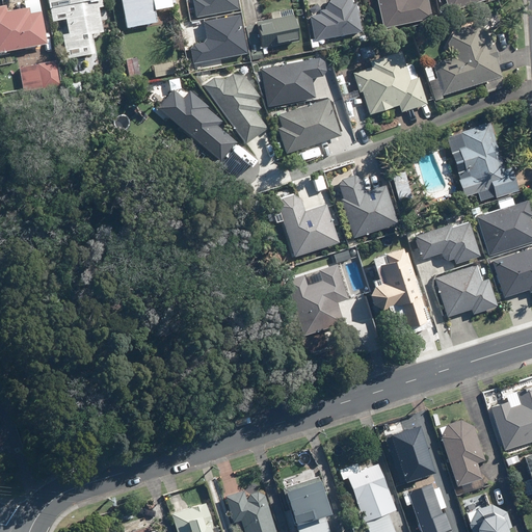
[(102,32),(98,7),(101,7),(100,0),(47,0),(51,22),(65,19),(68,33),(61,34),(65,54),(94,49),(91,34),(102,32)]
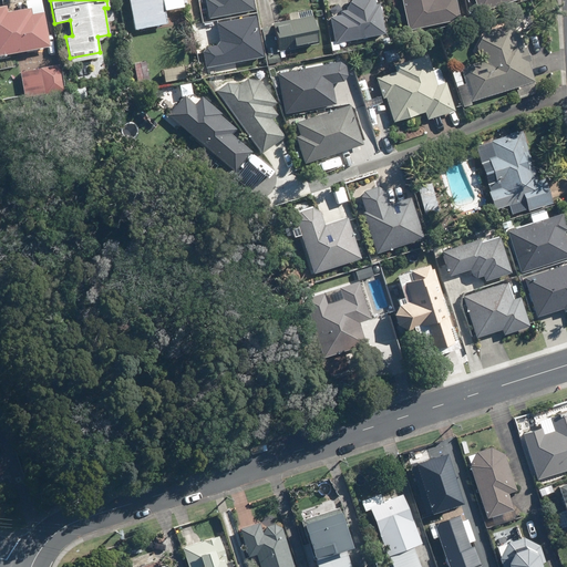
[(129,0),(134,30),(166,23),(162,0),(129,0)]
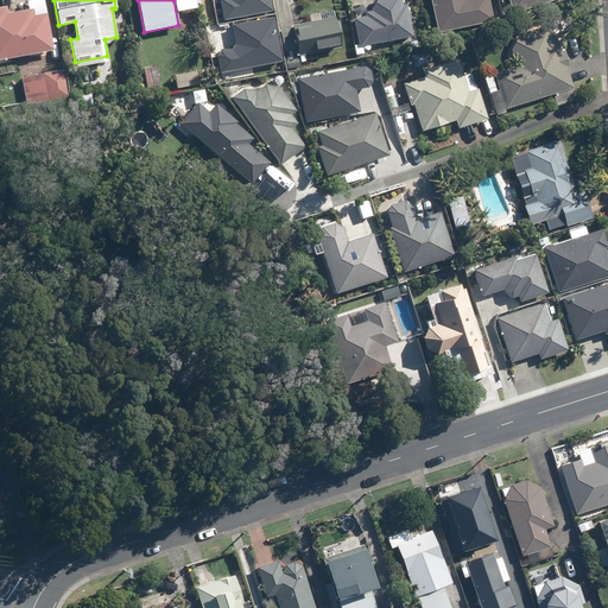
[(372,12),(366,12),(366,17),(354,19),(359,45),(413,36),(406,4),(403,5),(401,0),(375,0),(371,7),(372,12)]
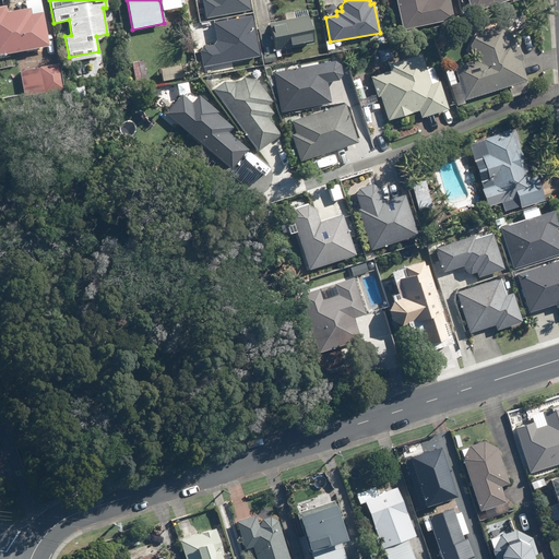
[(395,0),(403,30),(453,19),(449,0),(395,0)]
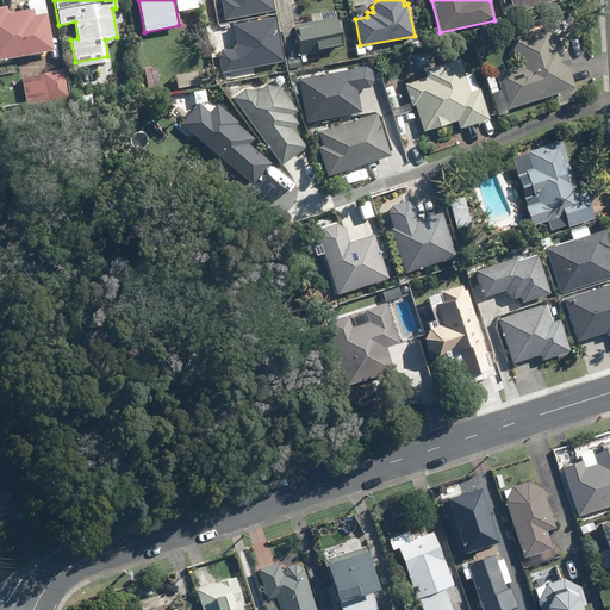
[(510,0),(515,13),(555,0),(510,0)]
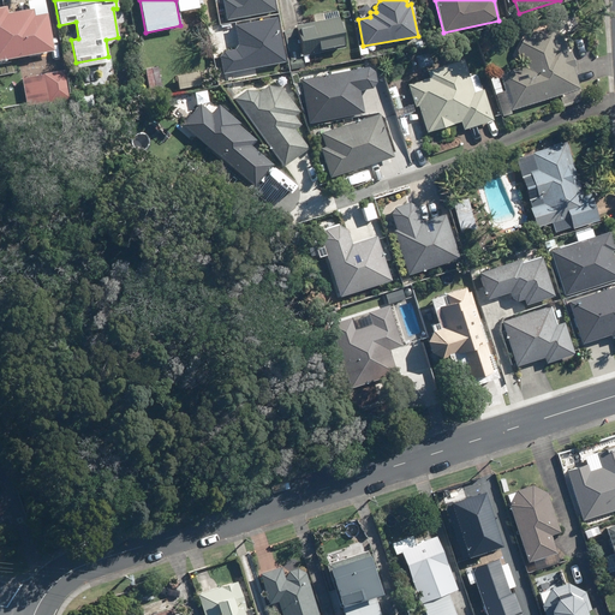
[(233,4),(208,9),(212,23),(216,22),(218,31),(238,28),(233,4)]
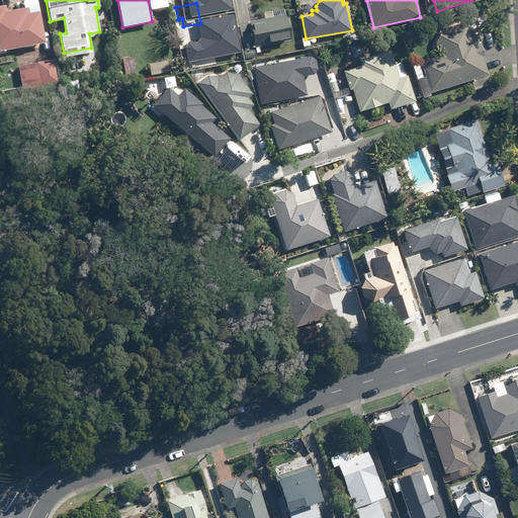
[(4,5),(0,5),(0,50),(23,47),(24,49),(32,47),(32,45),(45,42),(38,10),(28,12),(27,7),(6,11),(4,5)]
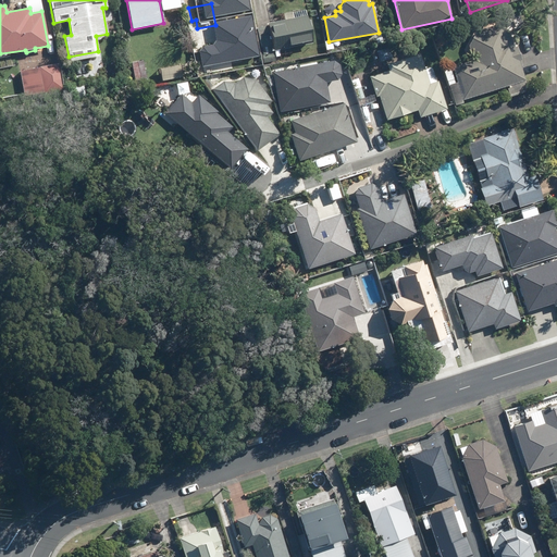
[(273,51),(312,44),(307,15),(268,23),(268,26),(257,28),(263,63),(274,61),(273,51)]
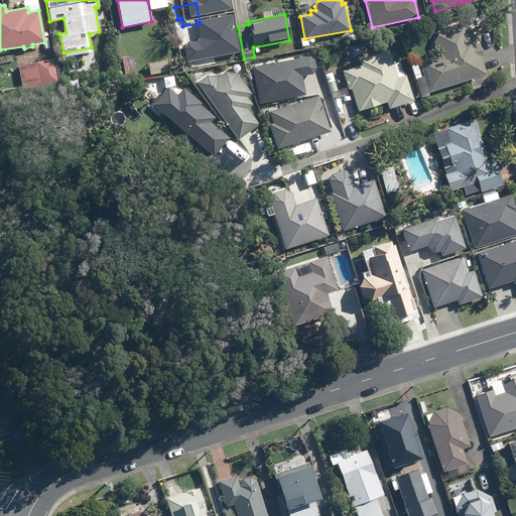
[(440,29),(434,42),(438,55),(418,61),(429,93),(470,80),(473,89),(489,84),(481,55),(483,55),(480,43),(477,44),(474,34),(470,35),(466,22),(440,29)]
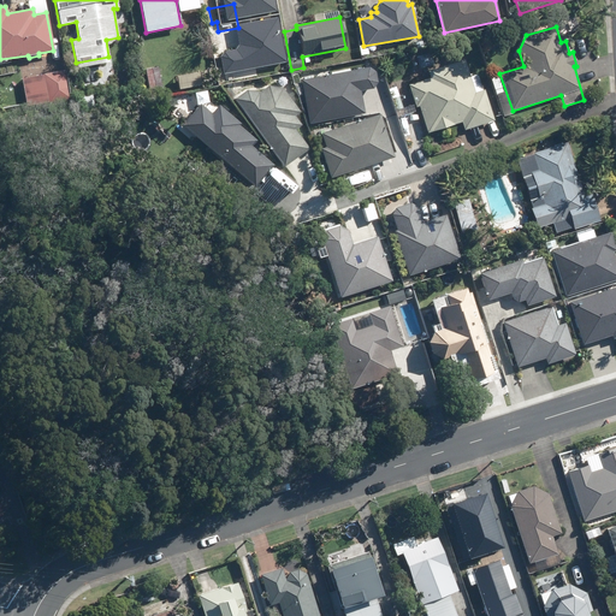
[(493,119),(484,89),(474,93),(465,60),(442,67),(444,75),(409,86),(415,106),(419,106),(427,132),(461,120),(465,130),(493,119)]
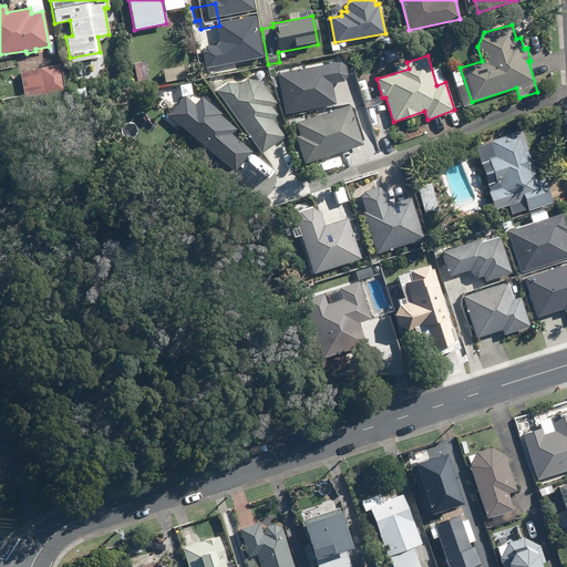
[(145,61),(135,63),(138,81),(148,79),(147,72),(152,71),(151,64),(146,65),(145,61)]
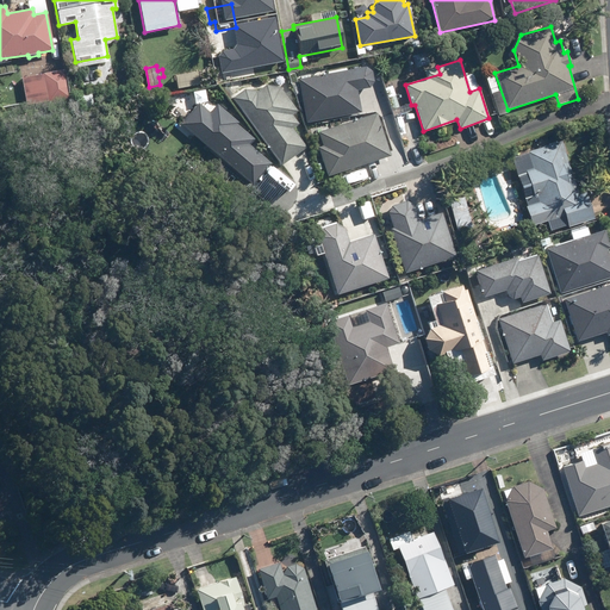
[(304,122),(359,111),(354,85),(365,83),(361,67),(296,80),(304,122)]
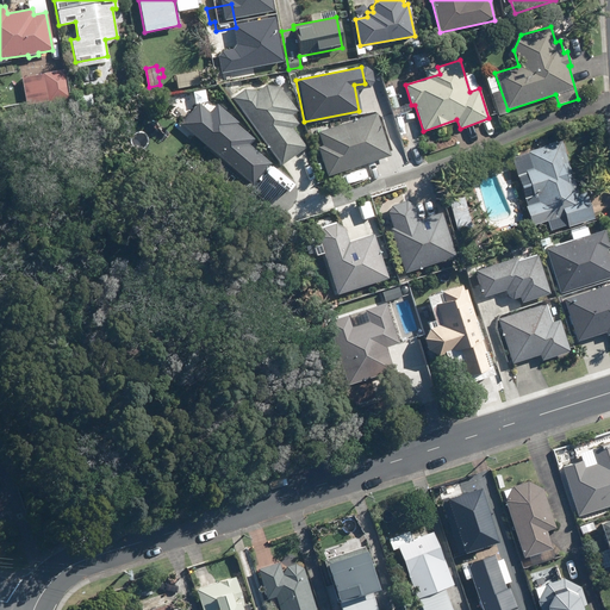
[(64,69),(22,76),(26,105),(47,101),(49,110),(70,106),(64,69)]
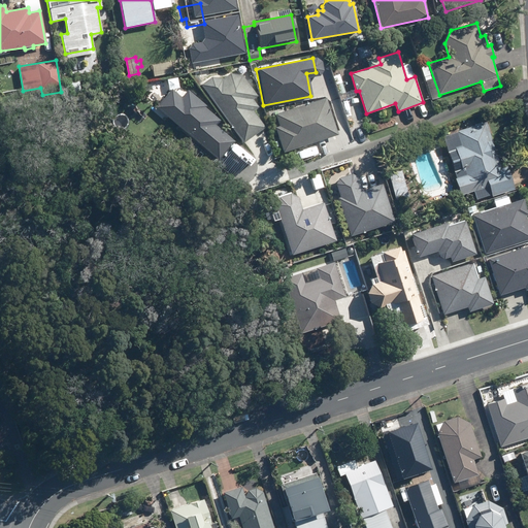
[(162,63),(150,64),(150,75),(163,74),(162,63)]
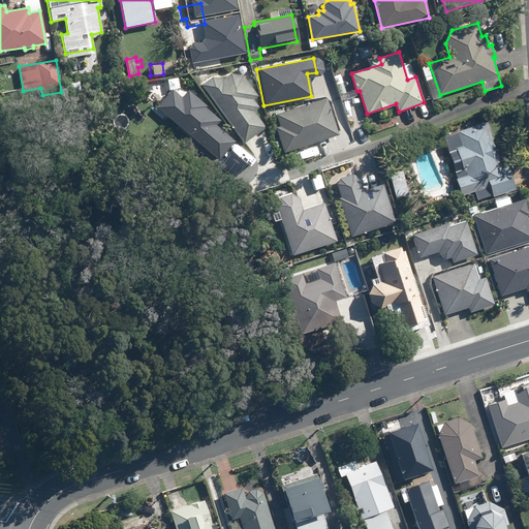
[(422,67),(425,78),(431,75),(428,65),(422,67)]
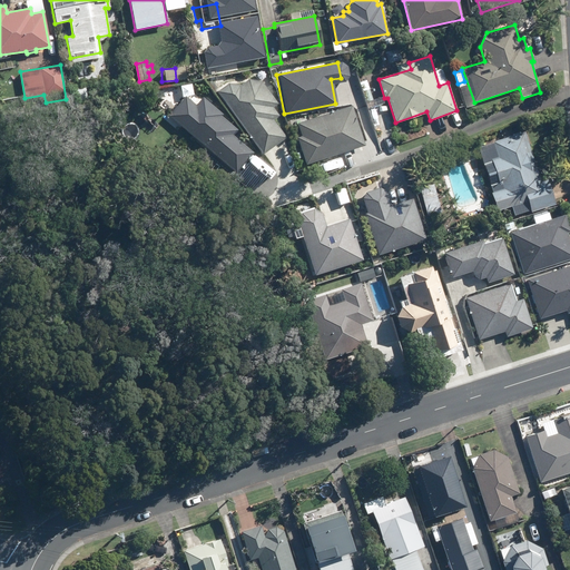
[(231,79),(214,90),(259,155),(284,138),(271,118),(274,115),(269,108),(275,104),(254,75),(236,87),(231,79)]
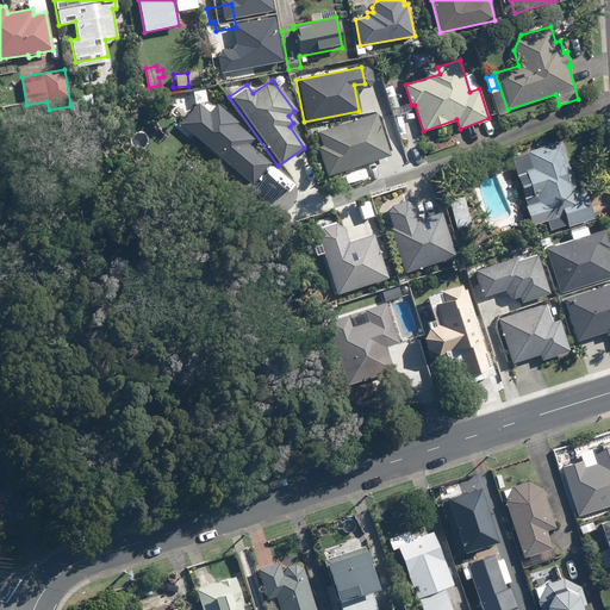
[(391,86),(384,88),(392,110),(399,109),(391,86)]
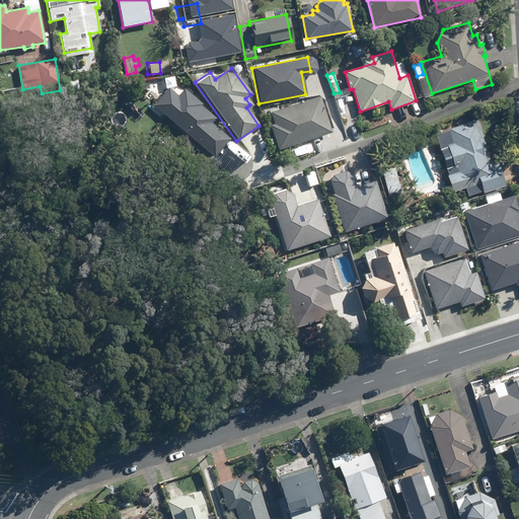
[(214,117),(182,92),(164,116),(213,155),(227,138),(209,124),(214,117)]
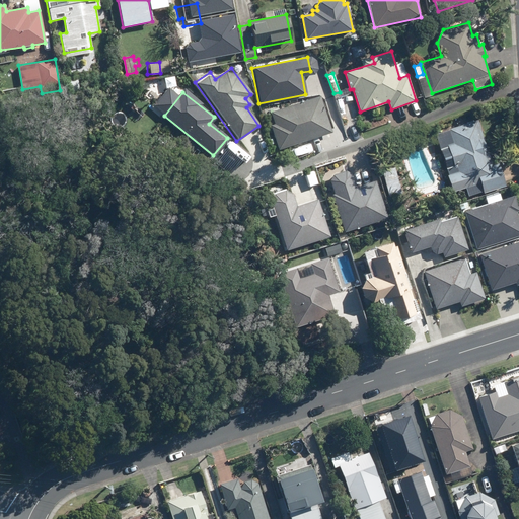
[(268,126),(276,150),(329,132),(317,97),(271,114),(274,124),(268,126)]
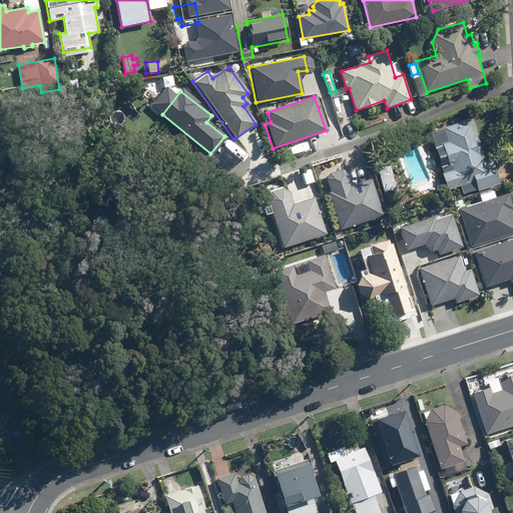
[(449,167),(451,166),(453,170),(444,173),(449,189),(475,181),(478,190),(499,184),(492,161),(486,163),(472,119),(443,128),(448,141),(442,143),(449,167)]
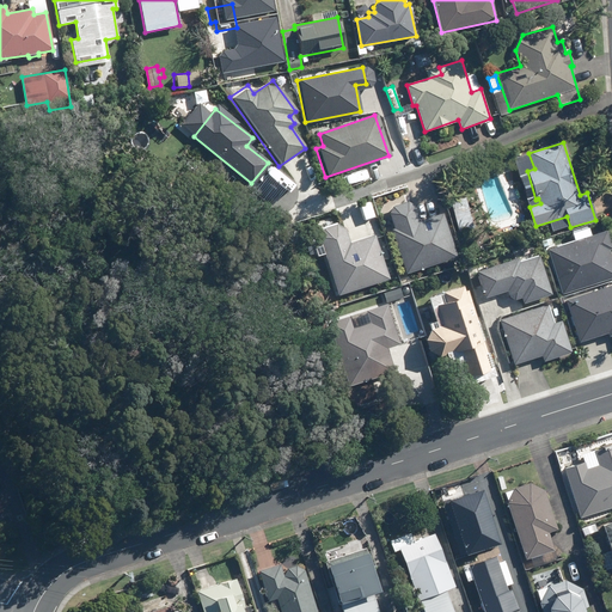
[(362,170),(341,176),(343,185),(365,181),(362,170)]
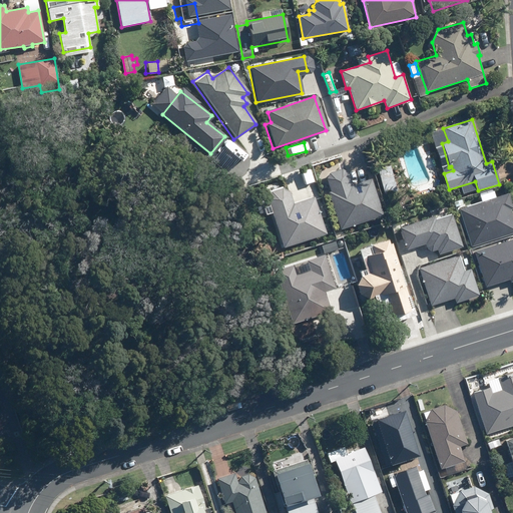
[(389,165),(378,169),(385,194),(397,191),(389,165)]
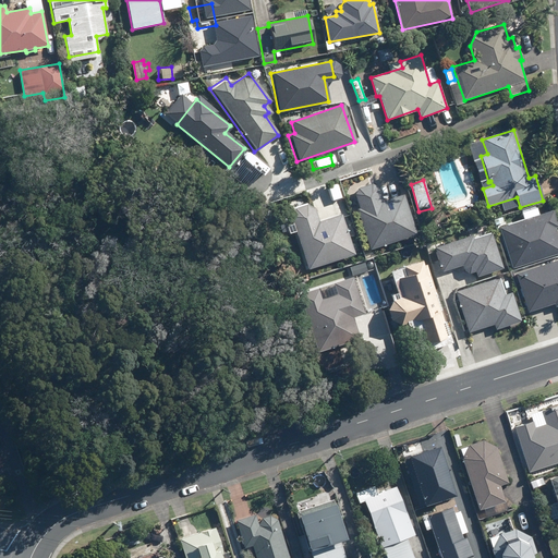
[(413,234),(402,196),(380,203),(374,183),(351,190),(368,247),(413,234)]
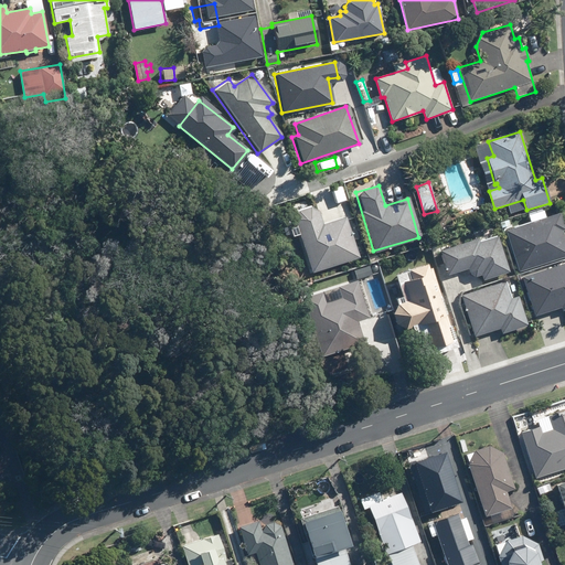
[(313,205),(292,212),(295,220),(291,221),(308,270),(354,256),(333,188),(310,194),(313,205)]
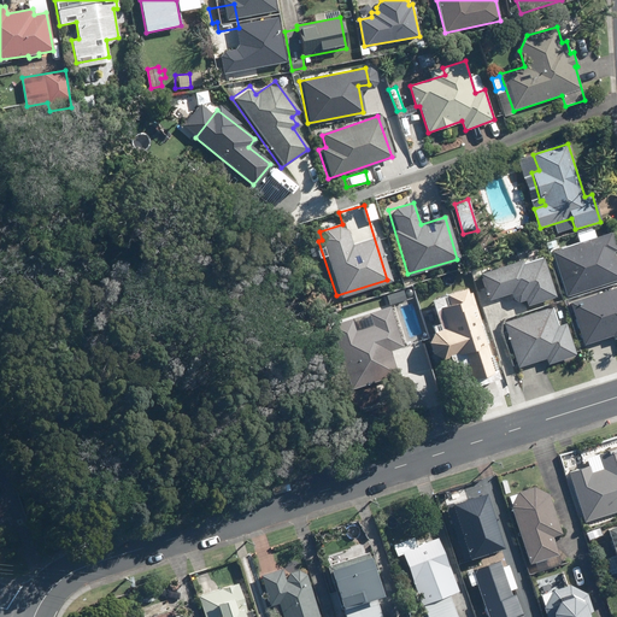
[(563,295),(616,277),(616,271),(610,250),(613,250),(607,233),(548,252),(563,295)]
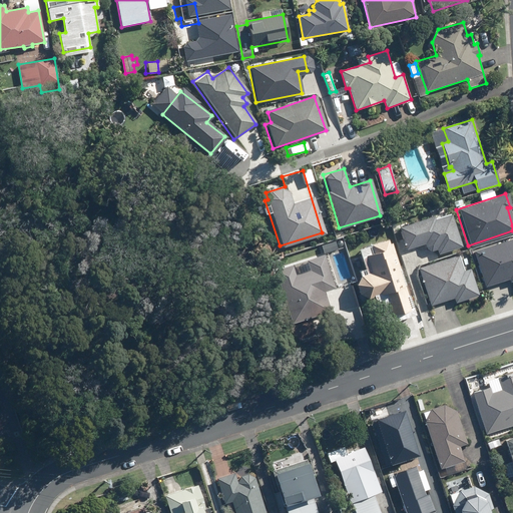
[(443,226),(417,235),(431,277),(472,264),(457,217),(441,222),(443,226)]
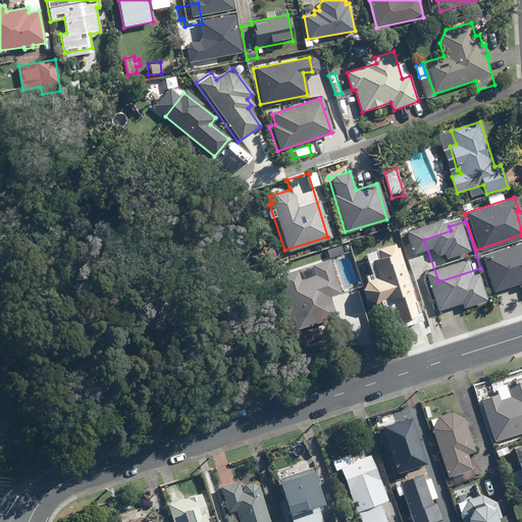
[(416,233),(421,231),(419,225),(414,227),(413,225),(405,227),(408,239),(416,236),(416,233)]
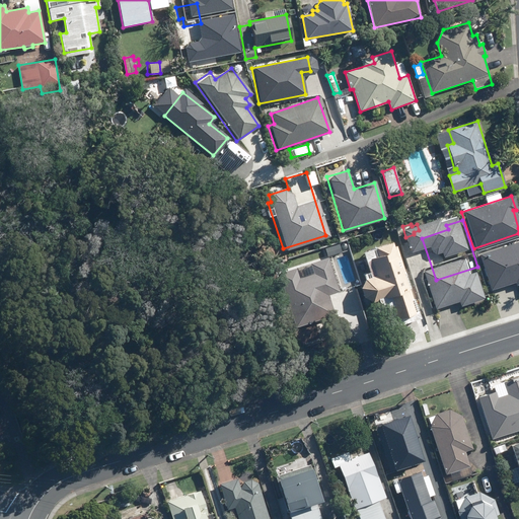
[(518,241),(478,253),(490,291),(515,282),(516,285),(518,283),(518,241)]
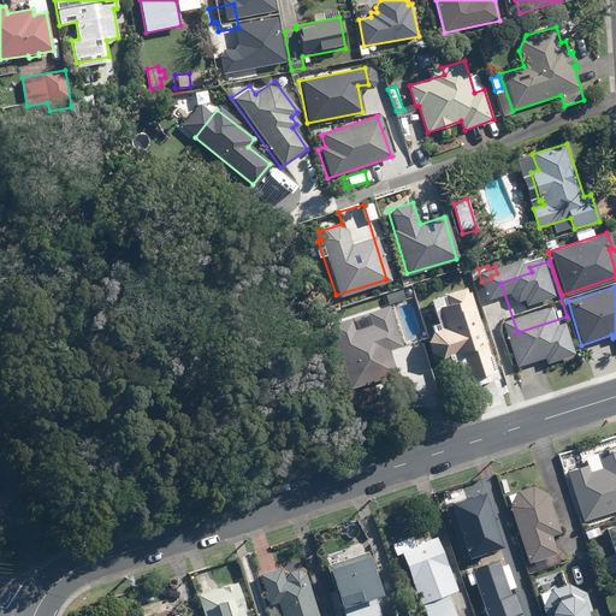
[(474,386),(499,379),(472,292),(467,294),(466,289),(444,296),(448,304),(438,307),(445,329),(433,332),(427,343),(431,354),(442,360),(463,353),(474,386)]
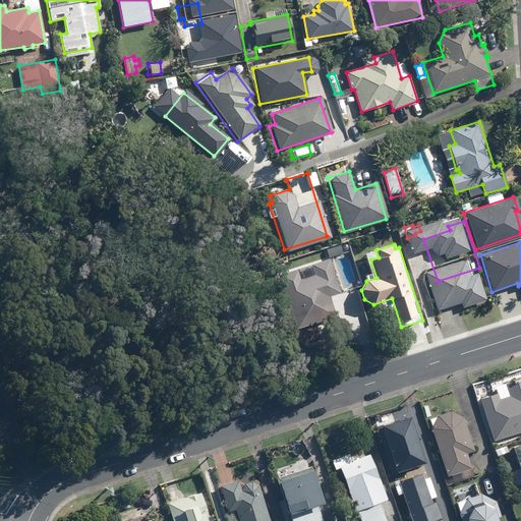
[(339,245),(326,249),(329,257),(342,253),(339,245)]
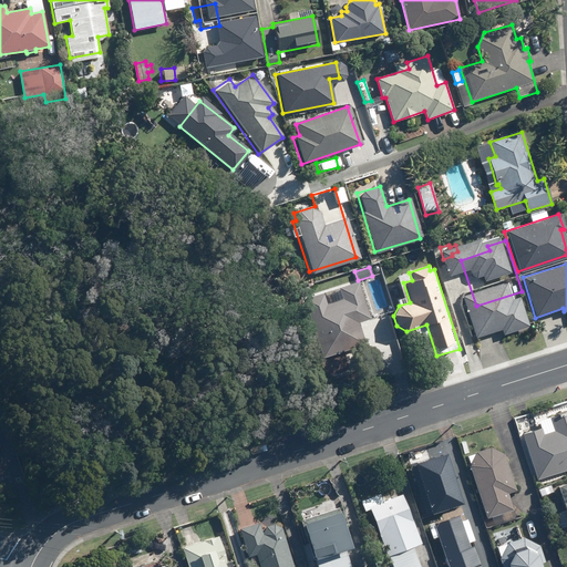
[(369,321),(357,282),(337,288),(339,294),(305,305),(321,356),(364,342),(359,325),(369,321)]
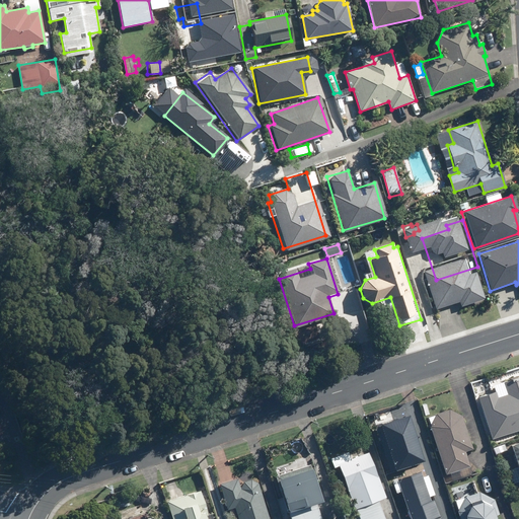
[(495,390),(475,396),(490,439),(518,429),(518,376),(502,382),(505,393),(497,396),(495,390)]
